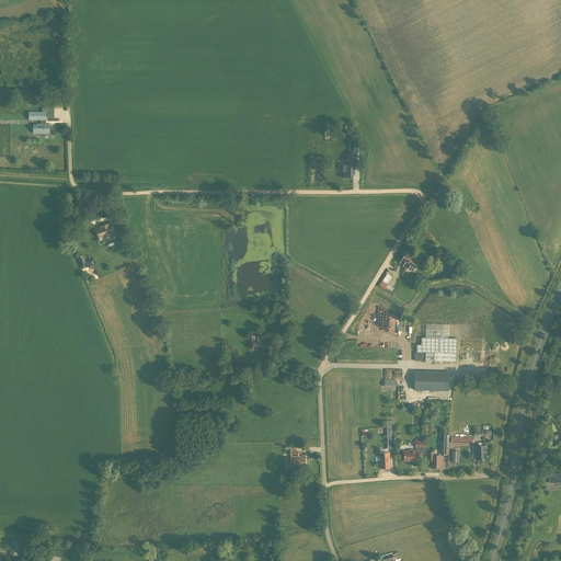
[(30,119),(41,119),(41,125),(34,125),(34,134),(49,134),(49,125),(45,125),(45,119),(46,121),(46,112),(30,112),(30,119)]
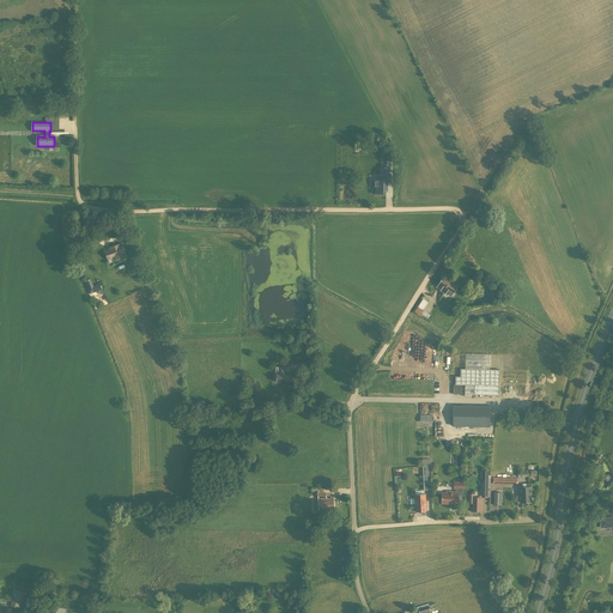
[(375,180),(375,181),(375,187),(372,187),(372,193),(383,193),(383,190),(387,190),(387,186),(387,180),(382,180),(375,180)]
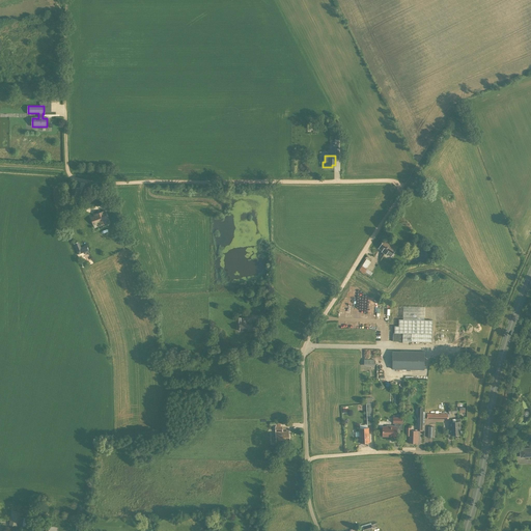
[(71,198),(79,199),(80,189),(72,188),(71,198)]
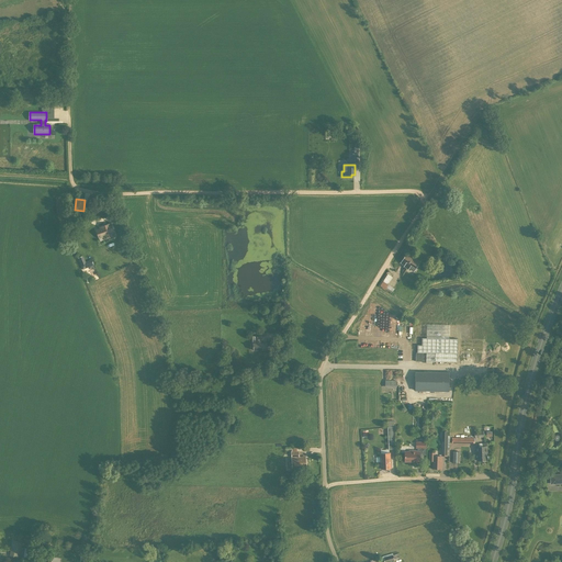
[(100,228),(96,231),(99,239),(103,237),(104,239),(114,235),(111,224),(100,228)]
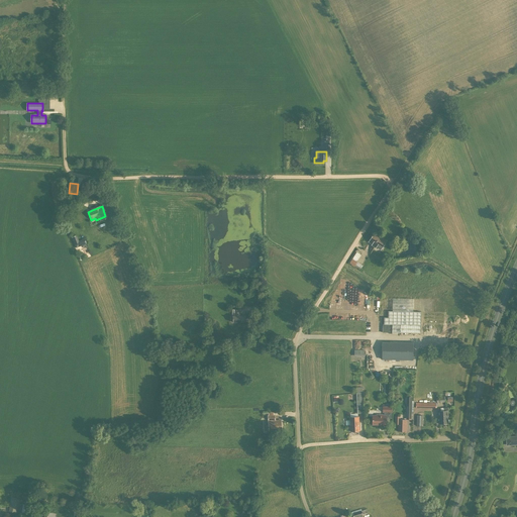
[(369,242),(381,249),(384,243),(383,243),(385,240),(375,233),(369,242)]
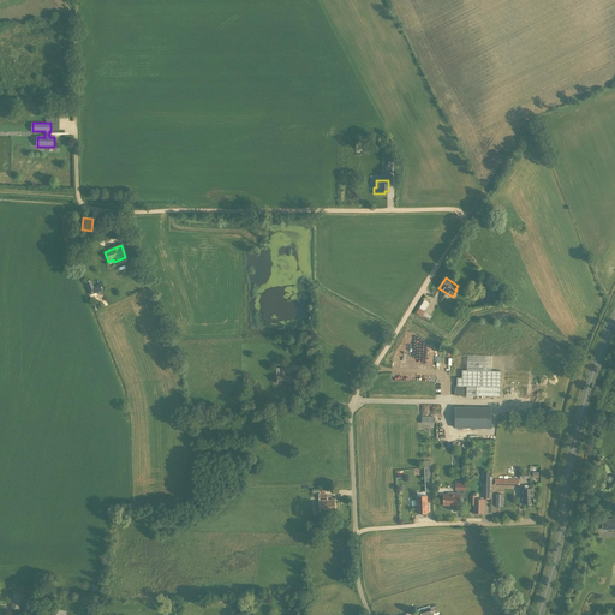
[(85,282),(90,296),(103,290),(101,284),(94,287),(91,280),(85,282)]
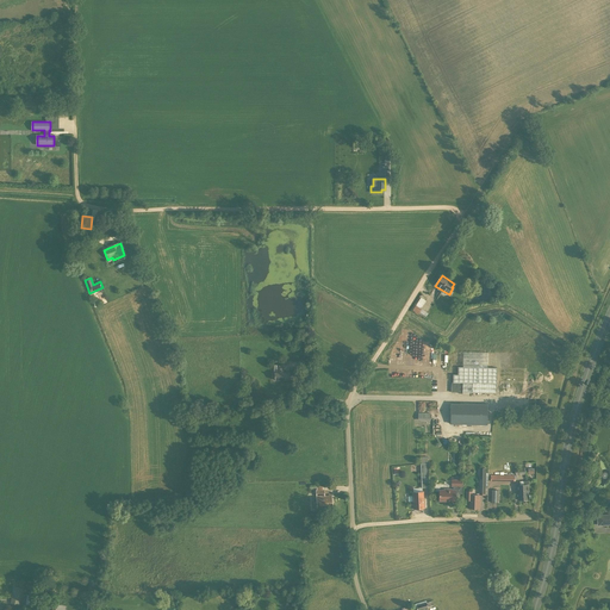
[(425,318),(429,312),(422,309),(427,300),(421,297),(412,310),(425,318)]
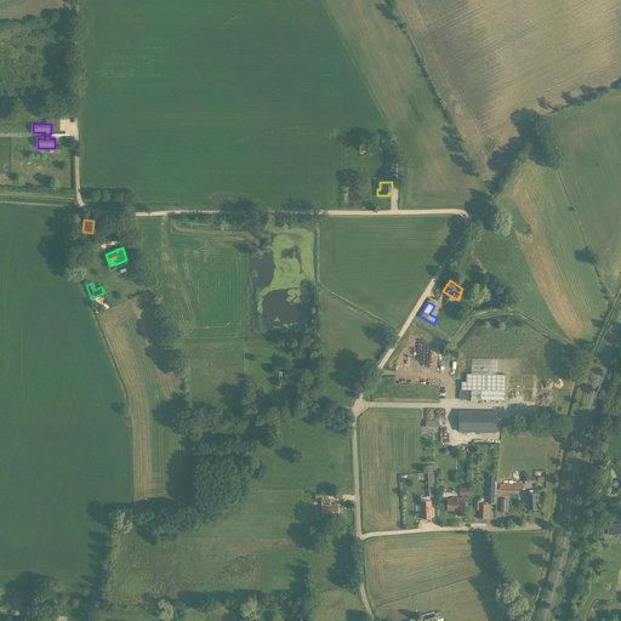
[(428,348),(414,340),(410,347),(406,345),(400,353),(414,362),(417,353),(423,357),(428,348)]
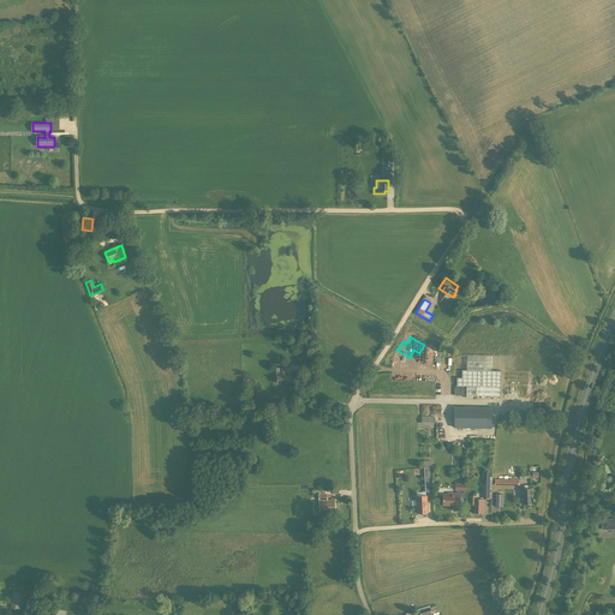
[(460,395),(501,395),(501,370),(491,370),(491,354),(467,354),(467,370),(463,370),(461,377),(457,377),(457,387),(465,387),(465,390),(460,390),(460,395)]
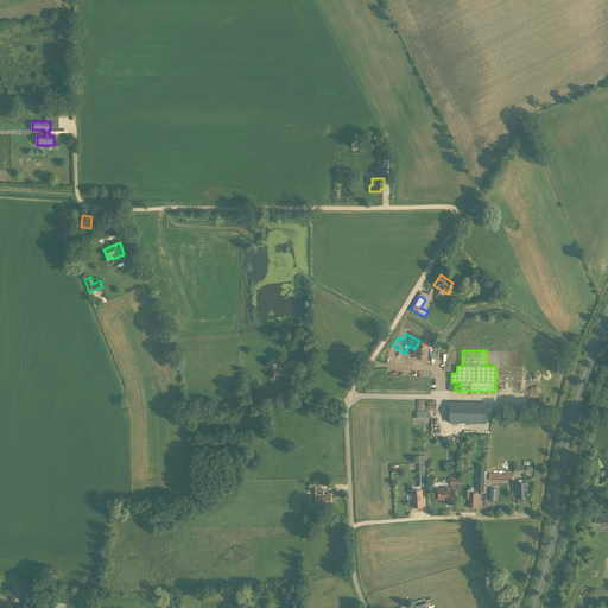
[(283,365),(273,365),(273,372),(274,372),(274,379),(289,379),(289,372),(283,372),(283,365)]
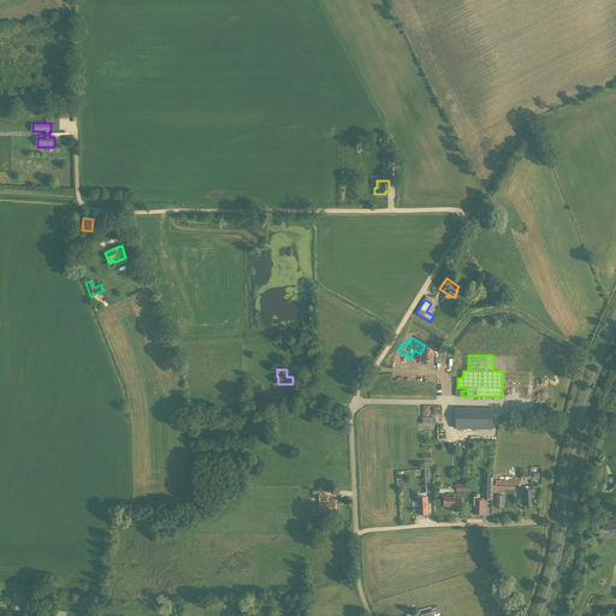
[(492,409),(456,408),(455,428),(492,430),(492,409)]
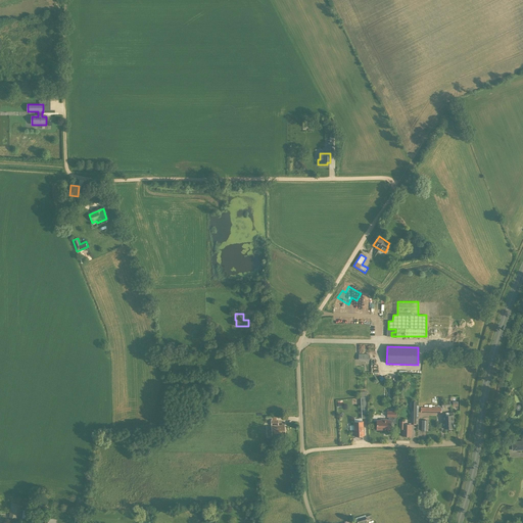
[(308,352),(308,360),(312,360),(312,364),(311,364),(311,370),(320,370),(321,360),(323,360),(323,353),(315,353),(315,352),(308,352)]
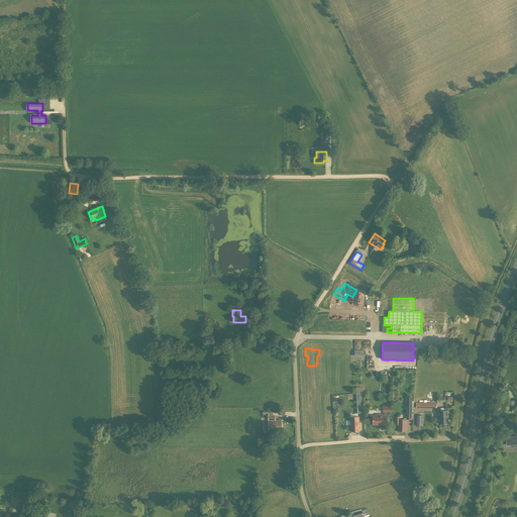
[(421,401),(421,402),(418,402),(418,403),(416,403),(416,408),(436,408),(436,403),(435,403),(435,400),(433,400),(433,398),(427,398),(427,401),(421,401)]
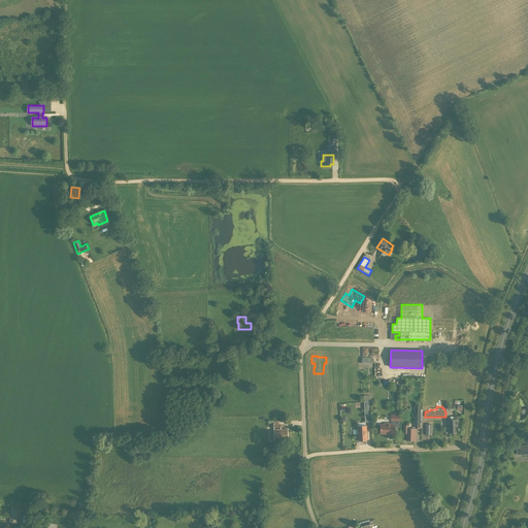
[(451,420),(447,420),(448,425),(448,428),(449,428),(449,433),(458,432),(457,426),(458,426),(458,420),(457,417),(453,417),(454,420),(451,420)]
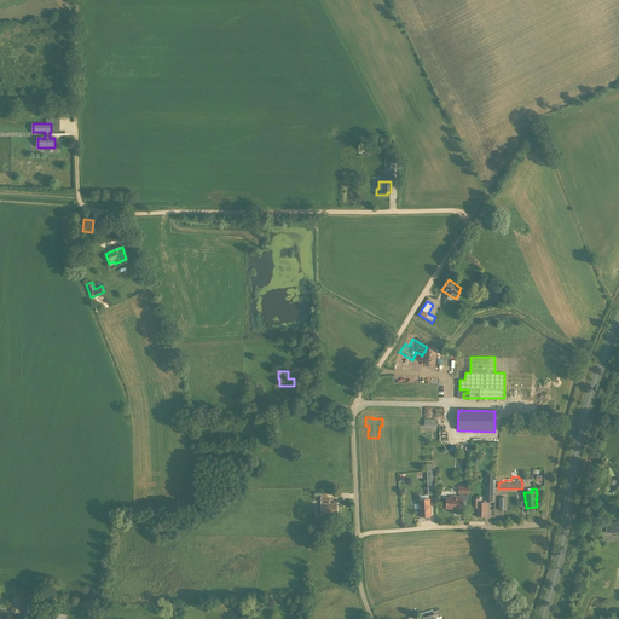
[(451,497),(451,499),(446,499),(446,508),(456,508),(456,509),(461,509),(462,499),(457,499),(457,498),(451,497)]
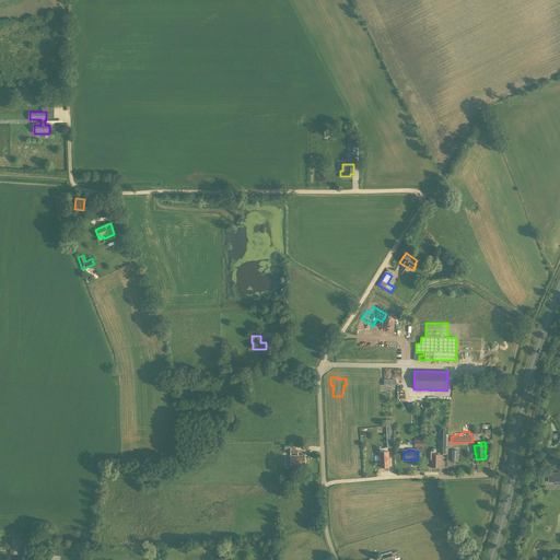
[(298,451),(291,451),(291,467),(305,467),(304,455),(298,456),(298,451)]
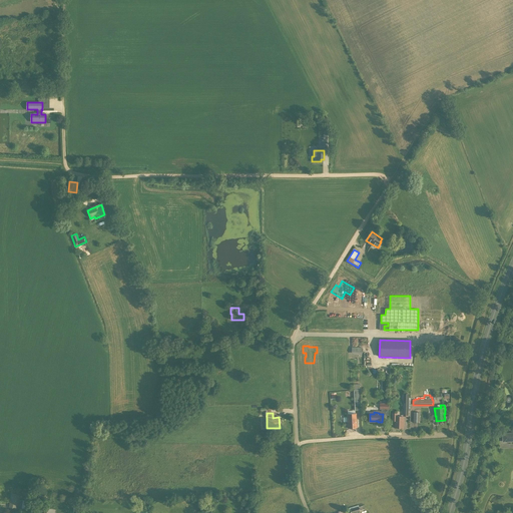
[(344,417),(343,418),(343,421),(344,422),(348,422),(348,428),(357,428),(356,414),(347,414),(347,417),(344,417)]
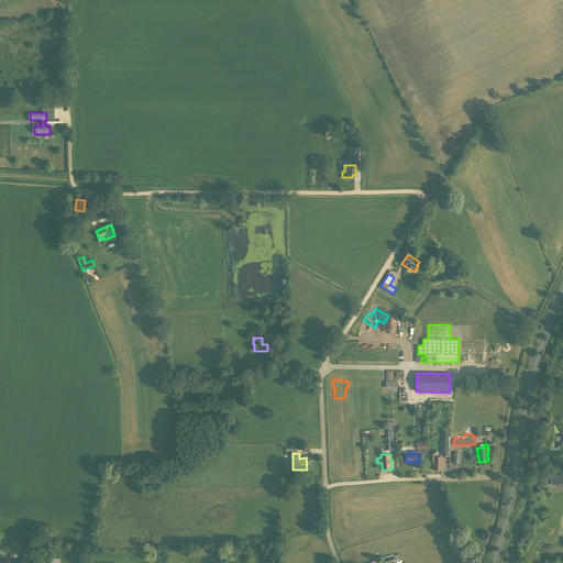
[(430,454),(430,461),(433,461),(433,470),(442,470),(442,457),(435,457),(435,454),(430,454)]
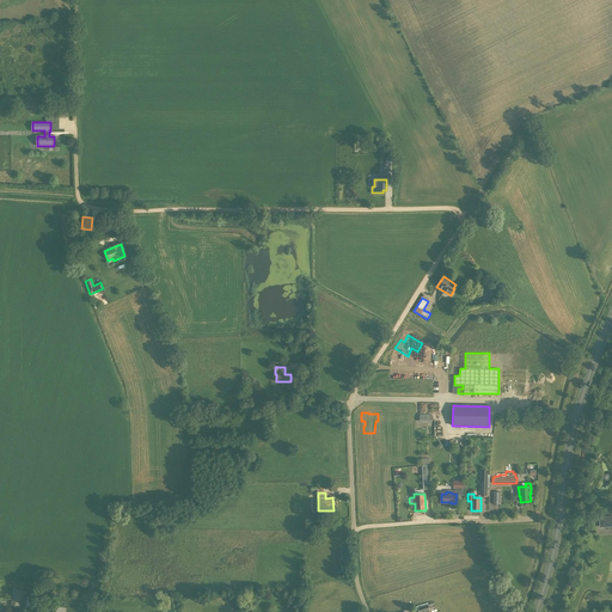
[(611,515),(599,516),(599,528),(611,526),(611,515)]
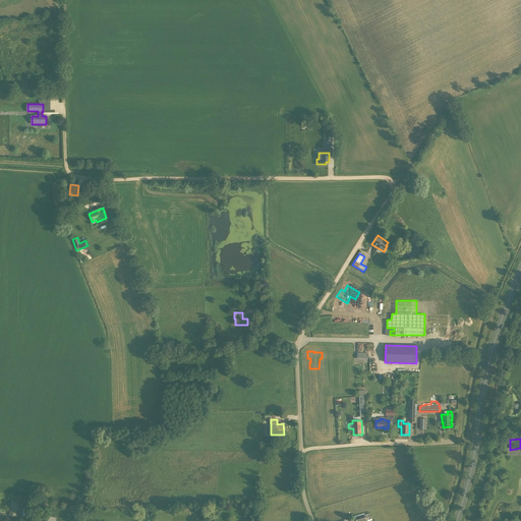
[(8,516),(16,517),(18,502),(11,501),(8,516)]
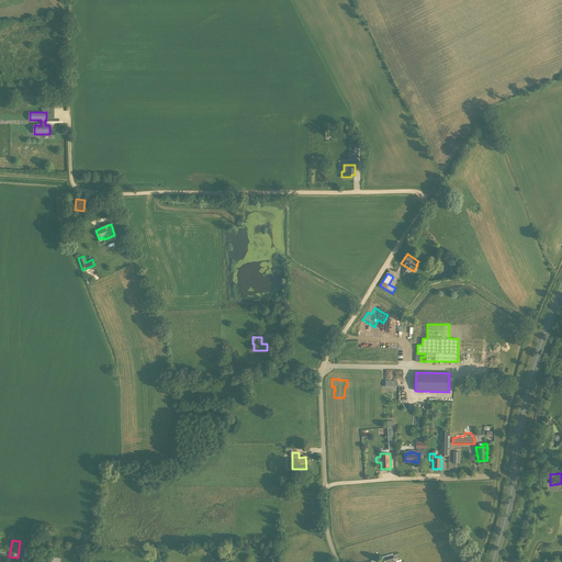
[(22,548),(21,558),(30,559),(32,549),(22,548)]
